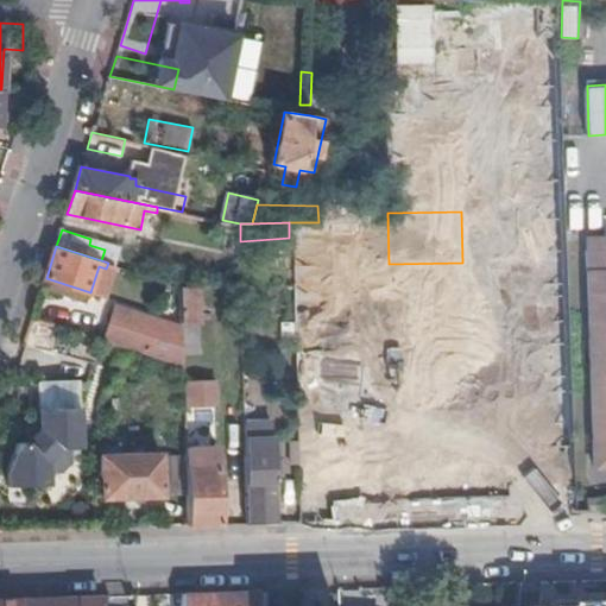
[(605,248),(591,250),(597,466),(605,465),(605,248)]
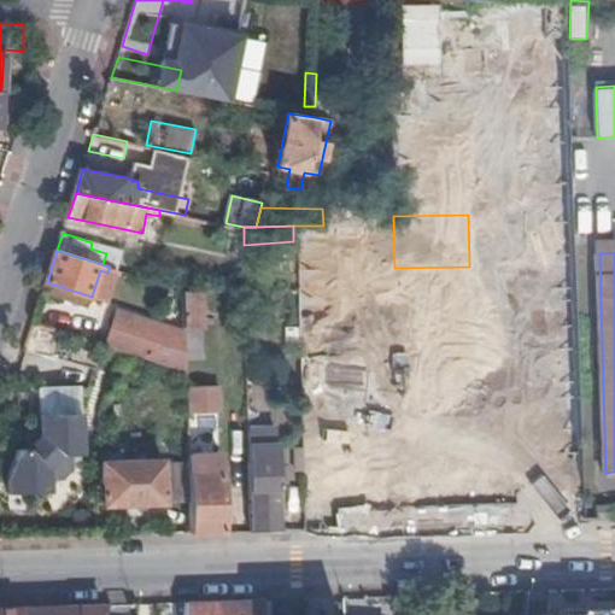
[(204,327),(203,288),(185,288),(186,314),(186,328),(204,327)]
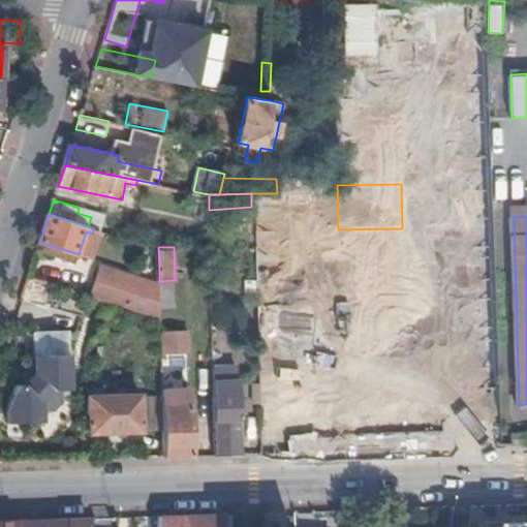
[(185,255),(211,254),(210,247),(203,247),(185,247),(185,255)]
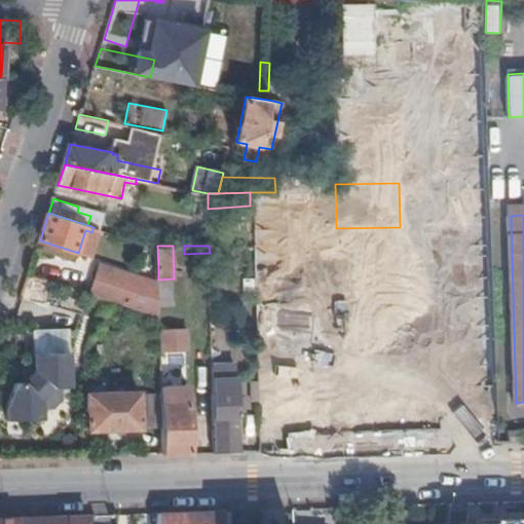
[(103,298),(159,315),(158,279),(158,267),(150,265),(146,277),(105,264),(95,295),(103,298)]
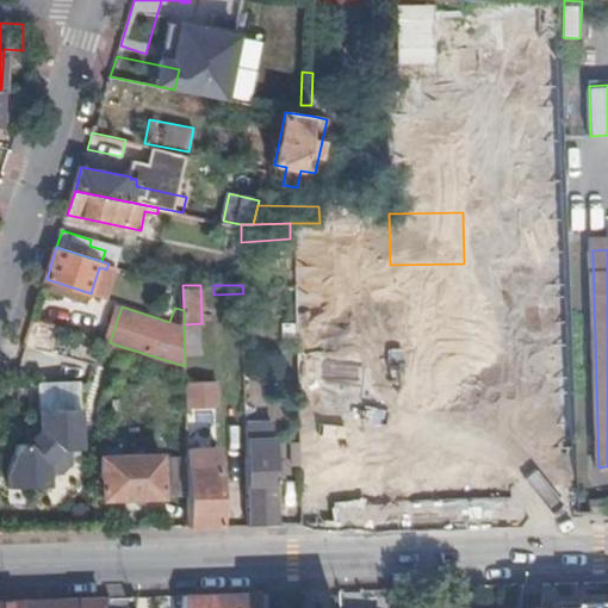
[(353,372),(392,368),(390,337),(351,340),(353,372)]
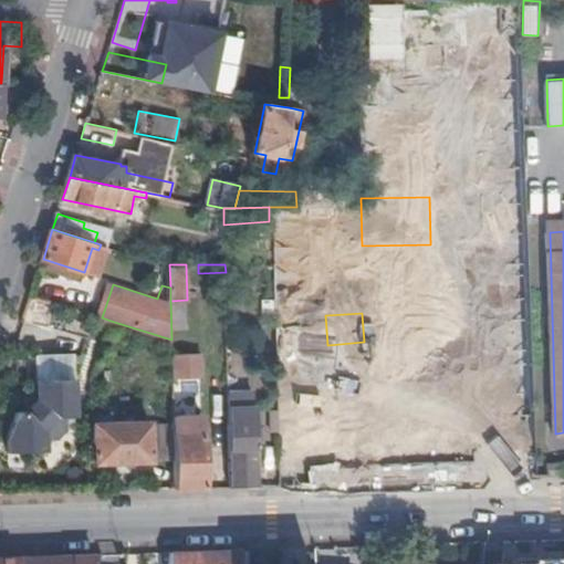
[(302,389),(301,323),(277,323),(278,389),(302,389)]
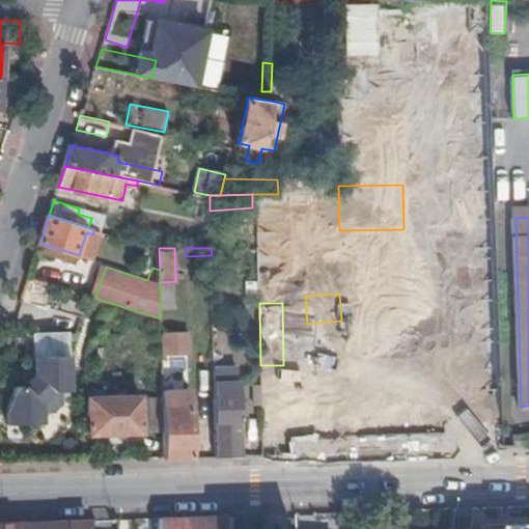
[(163,327),(162,350),(190,351),(191,329),(163,327)]
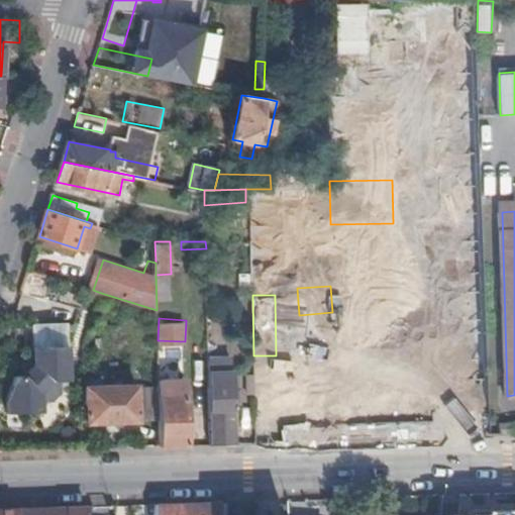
[(69,379),(68,343),(33,345),(34,363),(24,374),(15,374),(7,397),(7,411),(41,411),(41,400),(50,400),(62,388),(62,379),(69,379)]
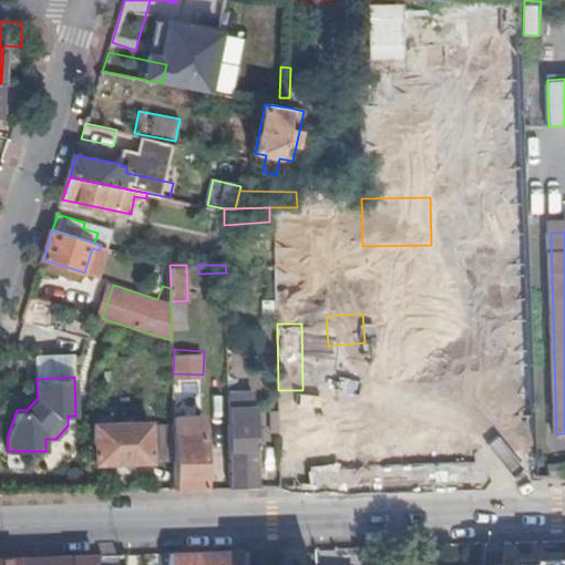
[(234,488),(257,486),(256,400),(230,400),(234,488)]
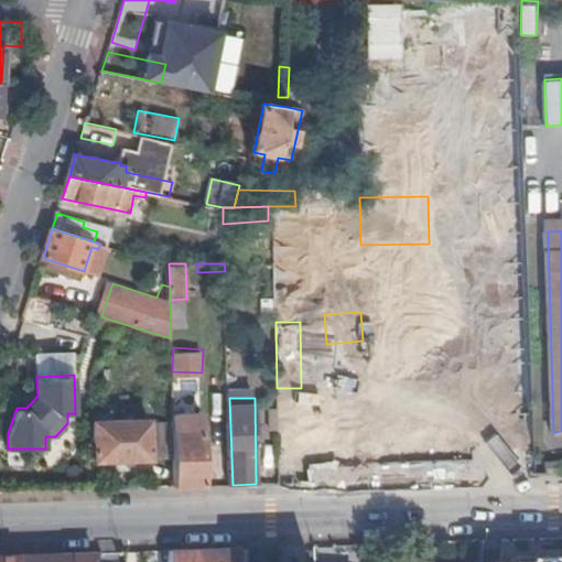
[(174,415),(183,415),(183,400),(173,400),(174,415)]
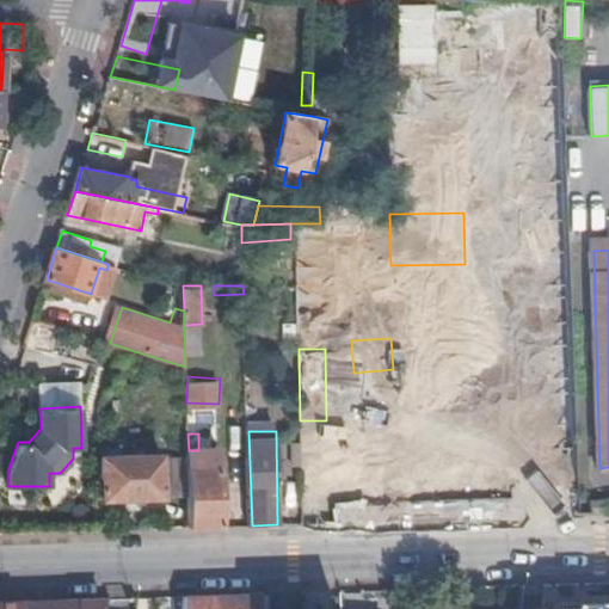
[(191,528),(223,527),(221,468),(216,468),(216,463),(207,462),(207,449),(198,450),(189,450),(189,457),(190,494),(191,528)]
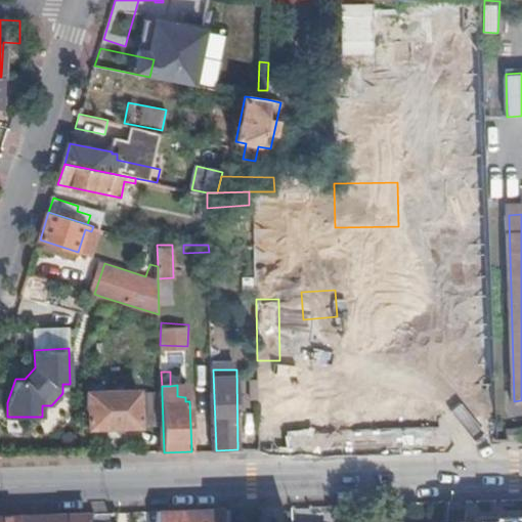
[(140,425),(163,424),(162,392),(139,393),(138,390),(87,392),(88,429),(140,428),(140,425)]
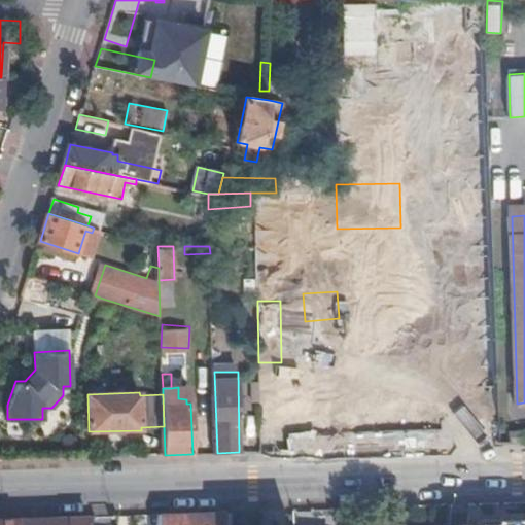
[(524,429),(512,430),(512,443),(524,442),(524,429)]
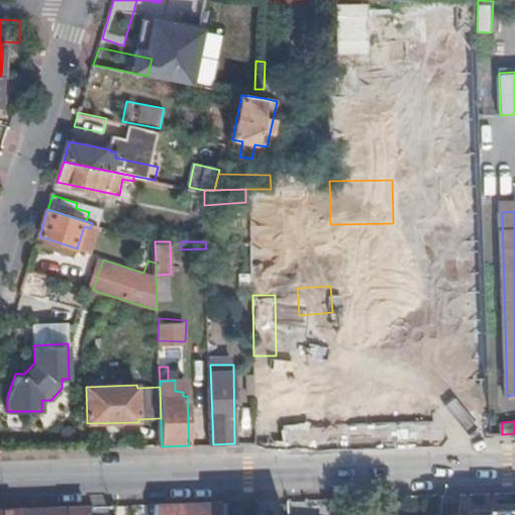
[(222,514),(224,501),(171,503),(158,503),(157,514),(222,514)]
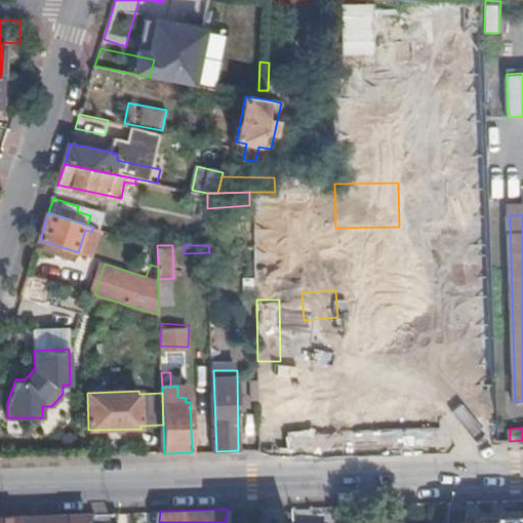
[(522,510),(447,513),(446,522),(522,522),(522,510)]
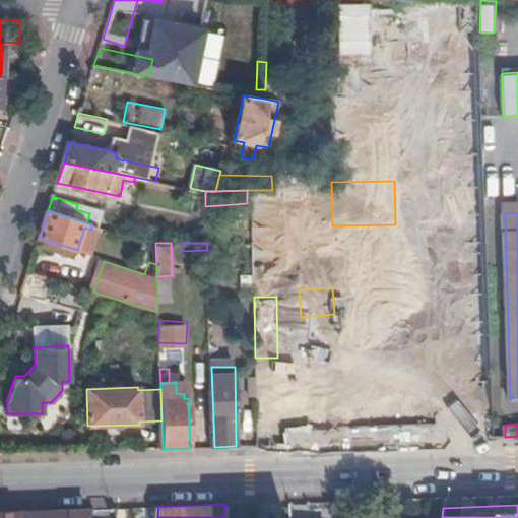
[(87,517),(89,508),(80,508),(66,509),(65,517),(87,517)]
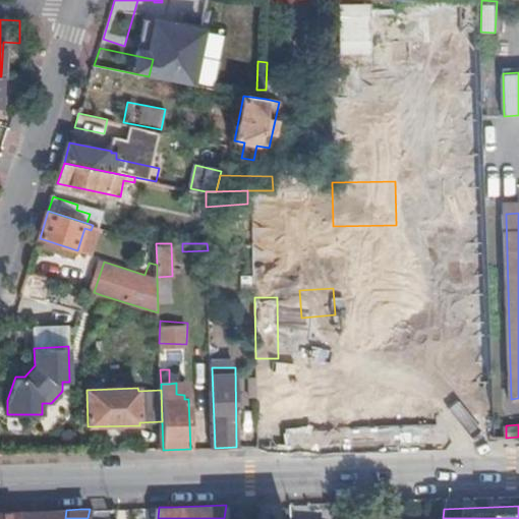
[(65,518),(66,510),(39,511),(17,511),(15,518),(65,518)]
